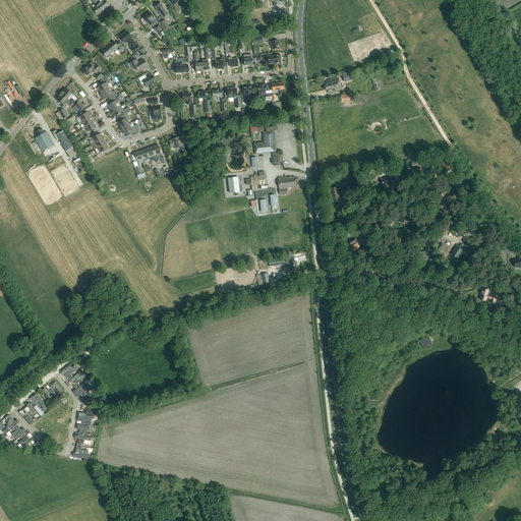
[(98,15),(104,10),(95,0),(91,0),(95,4),(96,4),(97,6),(93,9),(98,15)]
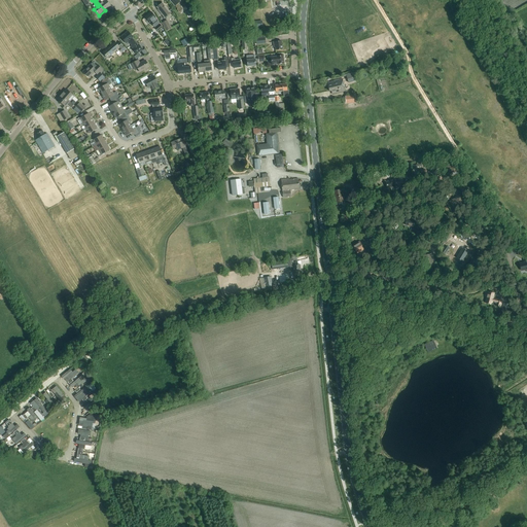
[(96,0),(105,10),(110,6),(105,0),(102,2),(100,0),(96,0)]
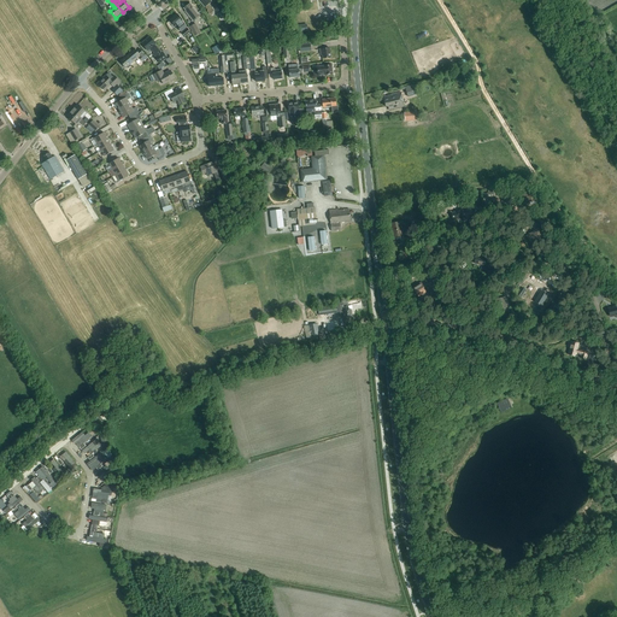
[(199,0),(205,7),(207,11),(210,15),(215,11),(209,5),(211,4),(210,3),(211,1),(210,0),(198,0),(199,0)]
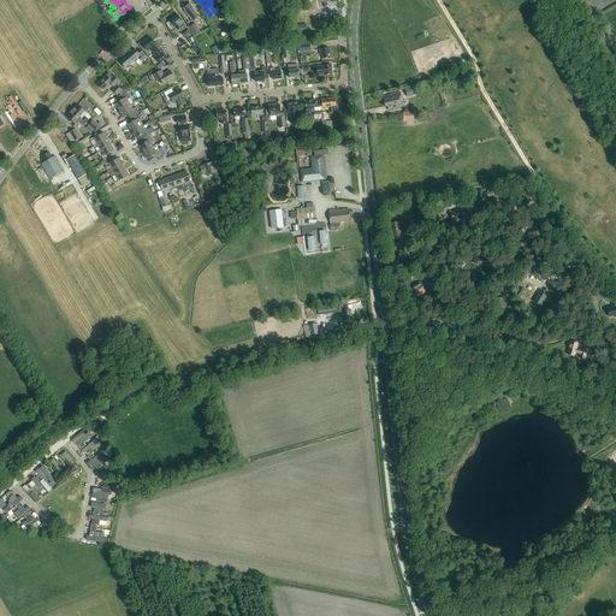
[(225,19),(217,4),(212,6),(217,12),(221,22),(225,19)]
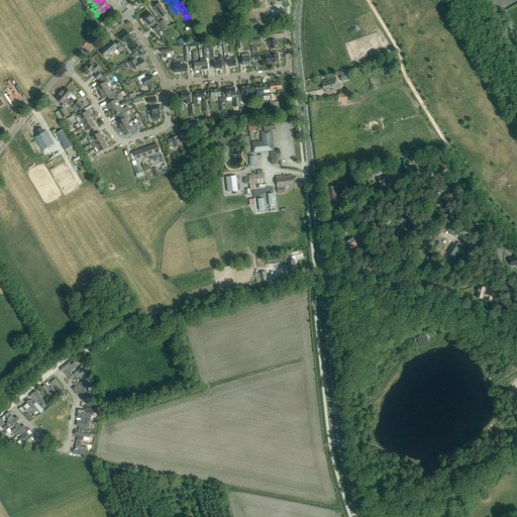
[(162,17),(168,13),(161,4),(160,5),(159,4),(154,7),(156,9),(156,10),(162,17)]
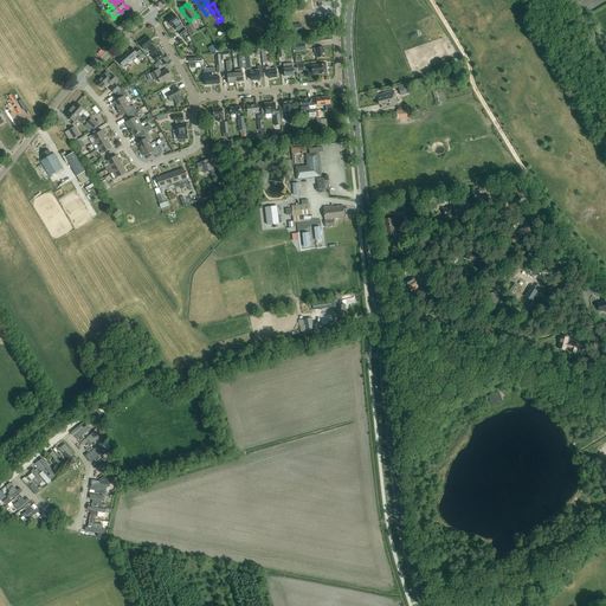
[(178,27),(181,25),(179,20),(174,13),(167,19),(172,26),(175,24),(178,27)]
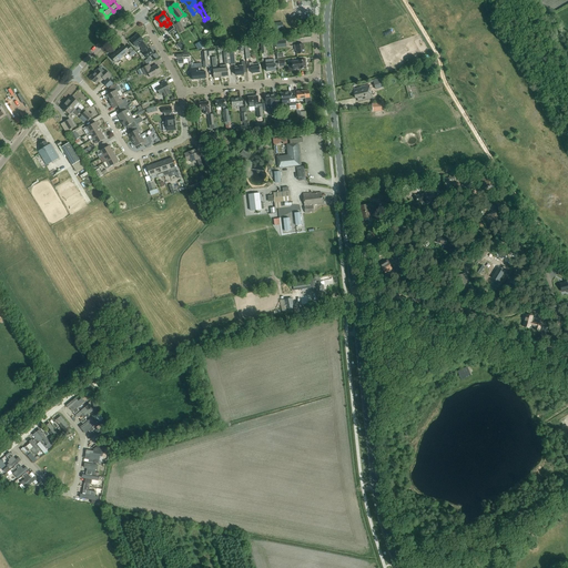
[(184,30),(180,21),(174,24),(179,33),(184,30)]
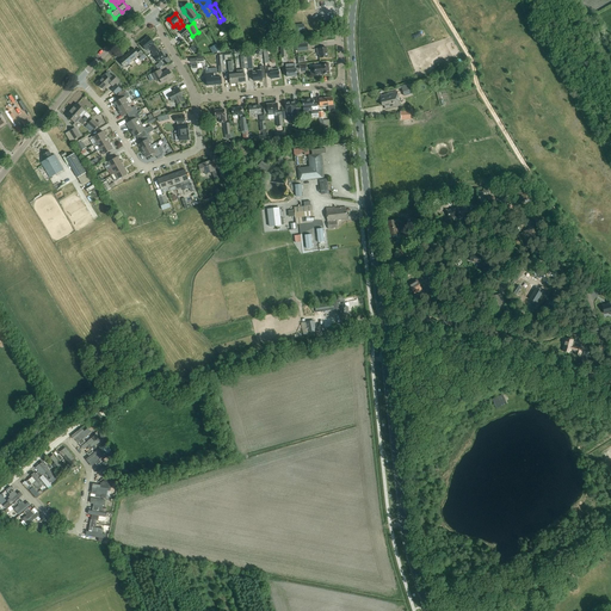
[(161,51),(160,53),(153,44),(154,43),(148,36),(140,43),(146,50),(149,48),(153,53),(152,54),(159,62),(165,57),(161,51)]
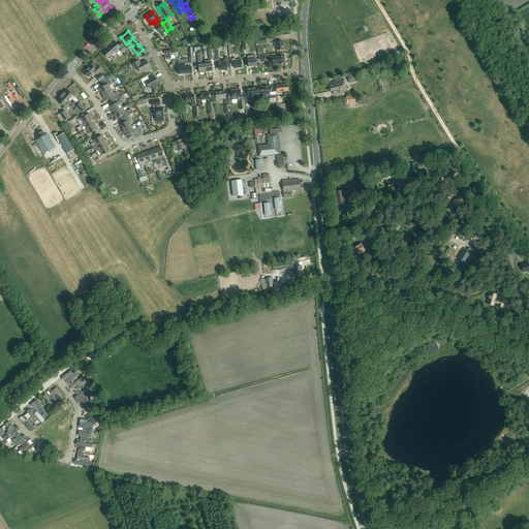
[(163,42),(167,47),(173,42),(168,38),(163,42)]
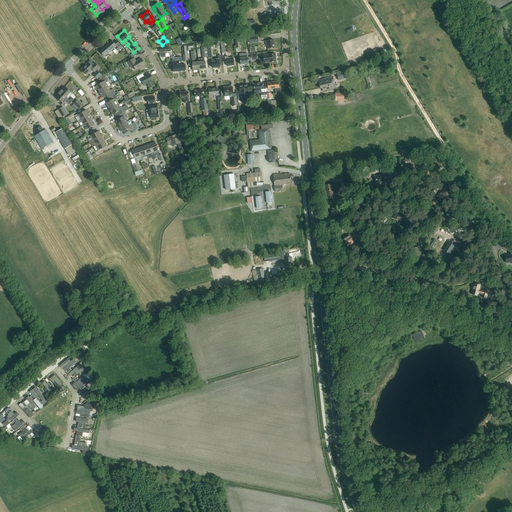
[(108,56),(108,54),(107,54),(115,47),(119,51),(122,48),(116,40),(114,43),(112,41),(99,51),(102,53),(104,56),(105,57),(107,57),(108,56)]
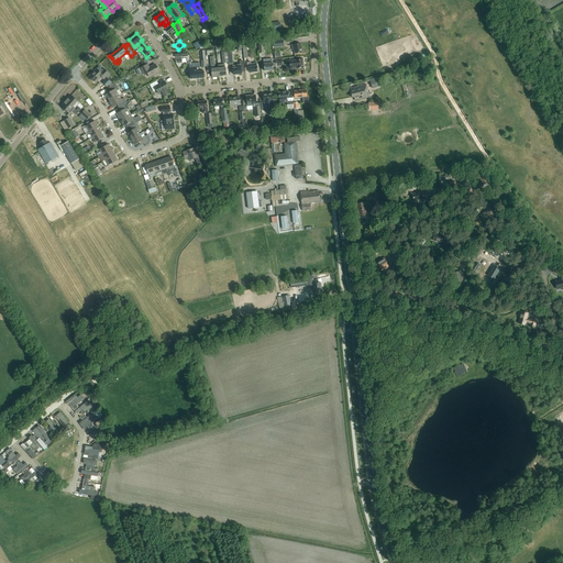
[(295,54),(301,53),(300,44),(291,45),(293,51),(295,51),(295,54)]
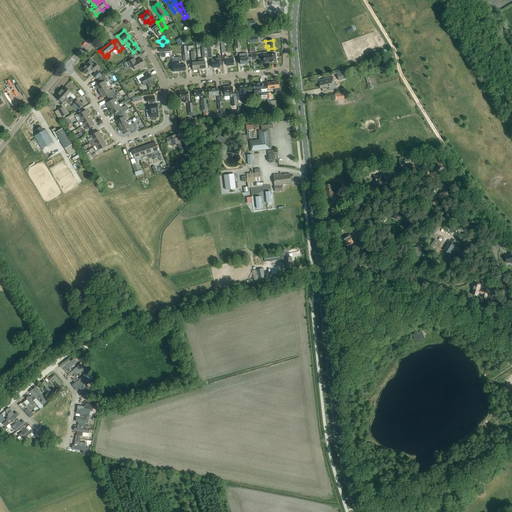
[(199,68),(198,62),(196,62),(194,52),(191,52),(192,59),(192,63),(193,70),(197,69),(199,68)]
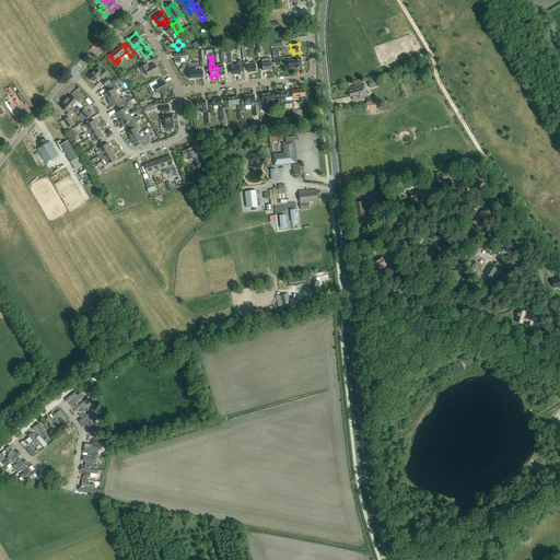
[(271,70),(272,70),(271,67),(273,67),(273,62),(271,62),(270,62),(270,58),(261,59),(263,63),(263,71),(267,70),(267,71),(271,71),(271,70)]
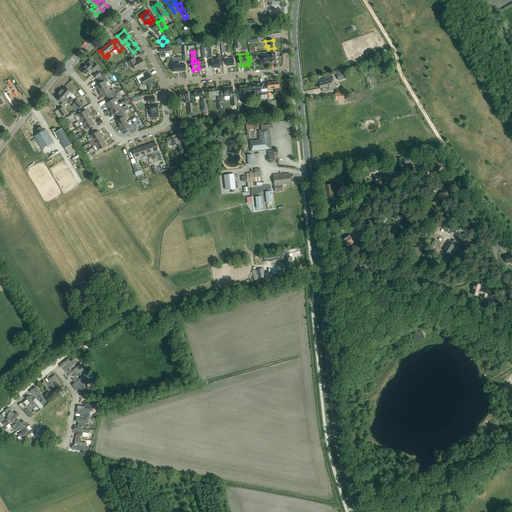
[(276,62),(275,54),(269,54),(269,55),(263,56),(264,63),(270,62),(270,63),(276,62)]
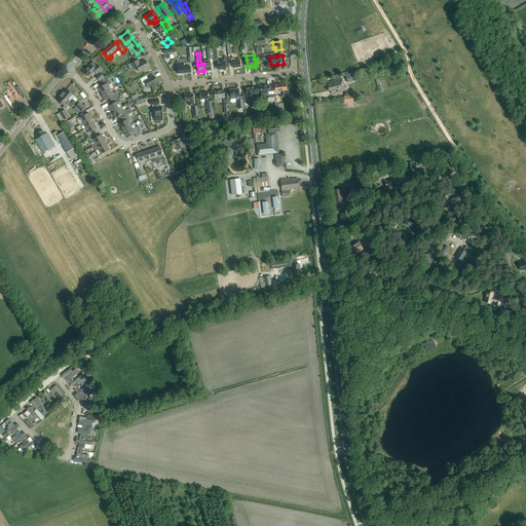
[(228,67),(227,57),(223,57),(223,61),(217,62),(218,70),(226,69),(226,67),(228,67)]
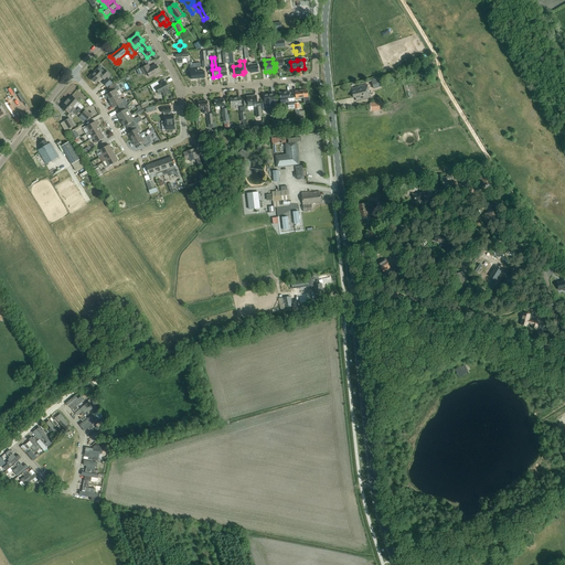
[(258,64),(252,64),(252,63),(248,63),(248,67),(249,67),(251,73),(259,72),(258,64)]
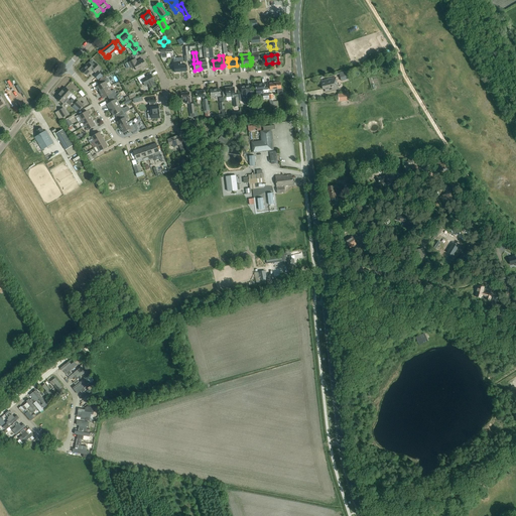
[(142,58),(137,61),(135,58),(129,62),(132,69),(135,68),(137,71),(146,66),(142,58)]
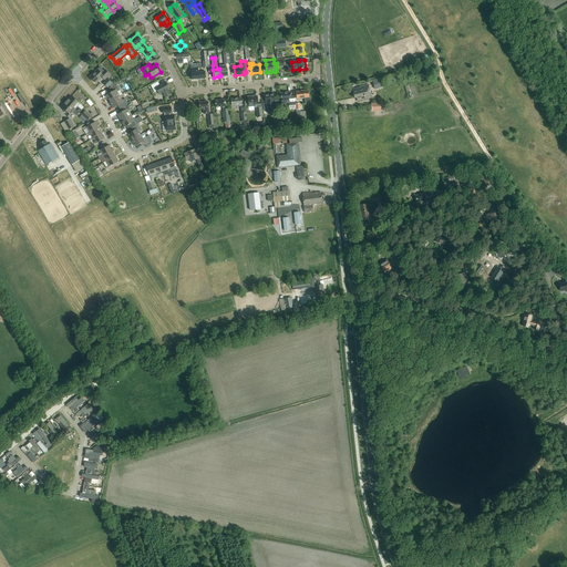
[(98,70),(90,78),(95,83),(102,78),(104,80),(110,74),(105,70),(103,71),(100,68),(98,70)]
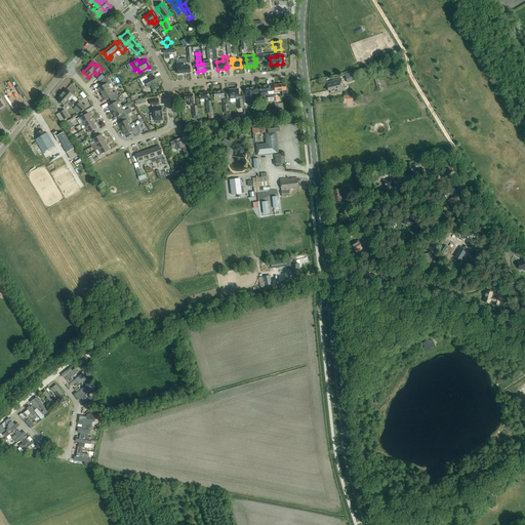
[(99,73),(95,77),(99,82),(105,77),(103,75),(99,73)]
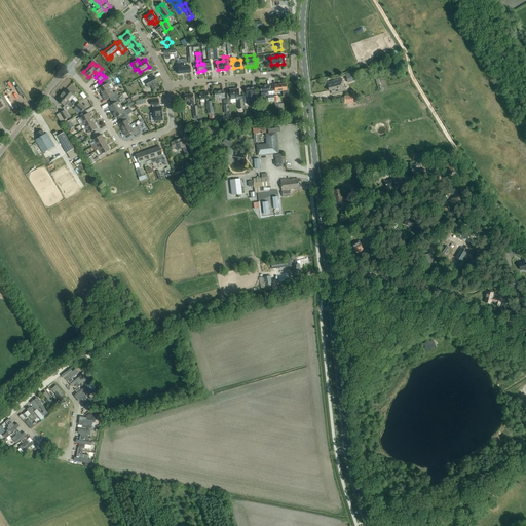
[(345,75),(348,83),(354,81),(352,73),(345,75)]
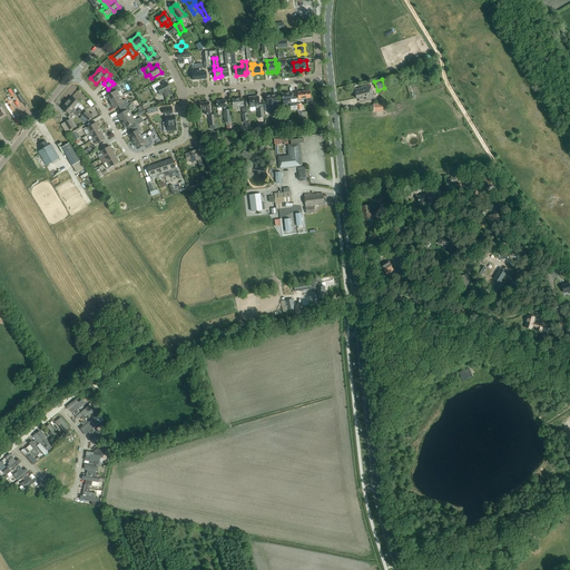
[(172,95),(169,90),(170,90),(167,82),(160,86),(158,82),(151,86),(155,94),(158,91),(160,95),(163,94),(165,98),(172,95)]
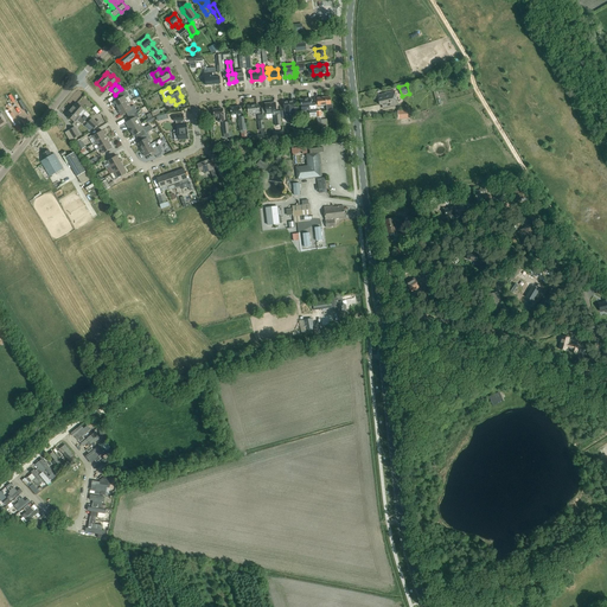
[(117,109),(129,103),(126,98),(129,96),(126,90),(116,96),(119,100),(114,102),(117,109)]
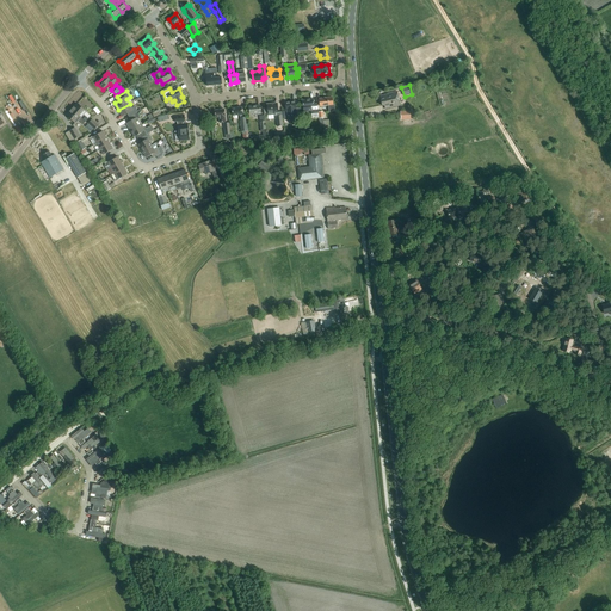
[(386,109),(400,105),(397,91),(388,93),(388,94),(380,96),(382,106),(384,106),(386,109)]
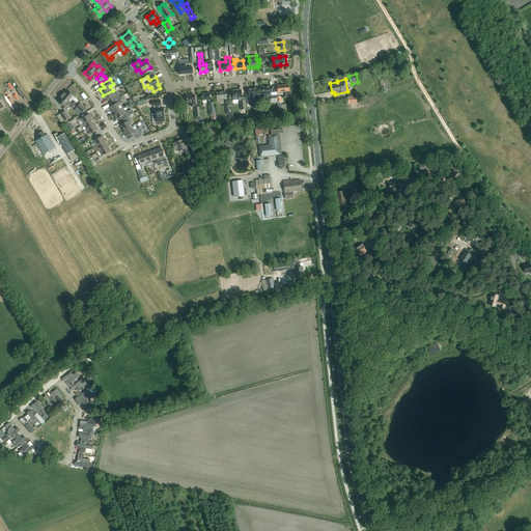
[(289,91),(288,85),(277,86),(278,92),(285,91),(286,98),(291,96),(290,91),(289,91)]
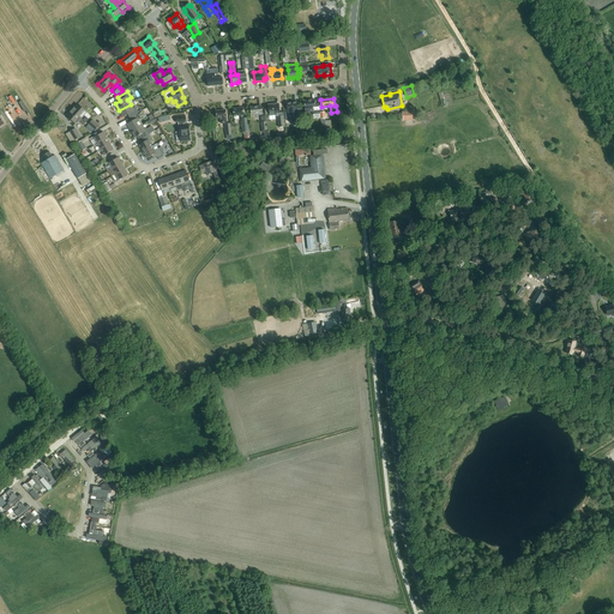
[(320,118),(319,113),(319,104),(315,104),(314,100),(304,101),(305,113),(313,112),(313,118),(320,118)]
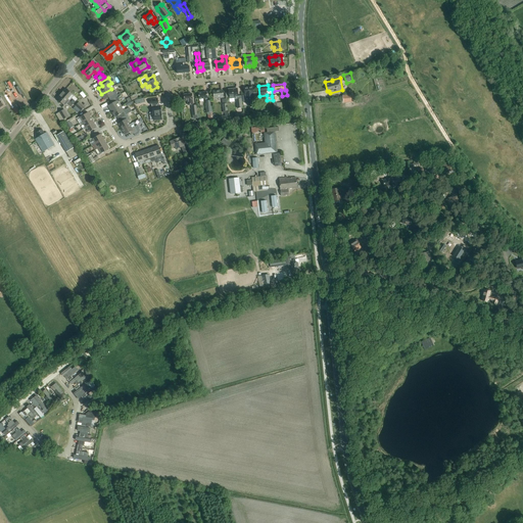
[(253,93),(252,87),(244,88),(245,94),(245,98),(253,97),(253,93)]
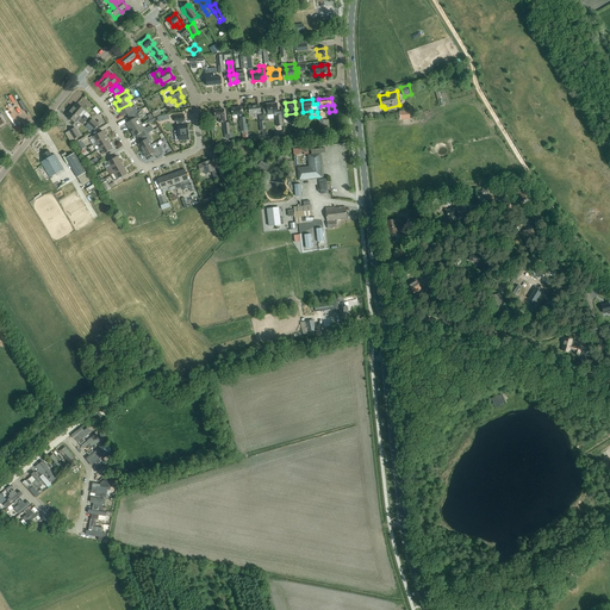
[(73,106),(72,109),(85,122),(87,118),(83,114),(86,112),(76,104),(74,107),(73,106)]
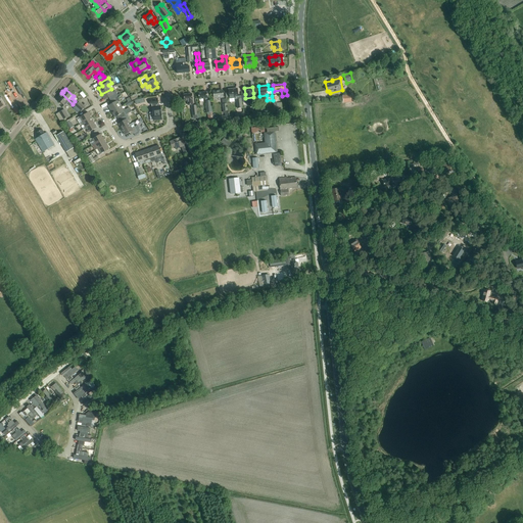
[(110,100),(117,96),(119,96),(115,91),(113,92),(111,89),(101,94),(104,99),(108,97),(110,100)]
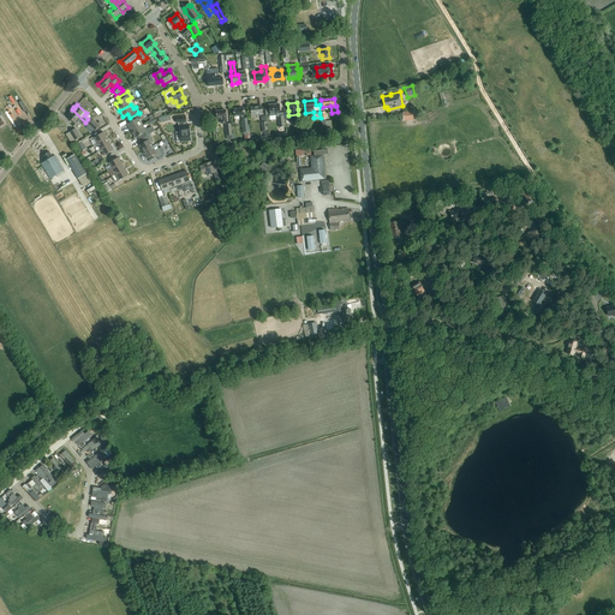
[(285,127),(284,115),(281,117),(279,105),(268,106),(269,109),(269,114),(269,115),(275,115),(275,117),(278,117),(279,127),(285,127)]
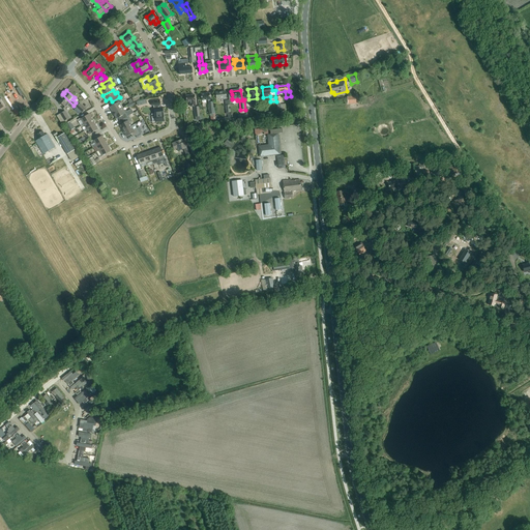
[(206,100),(210,99),(209,93),(201,94),(202,102),(203,104),(205,102),(206,101),(206,100)]
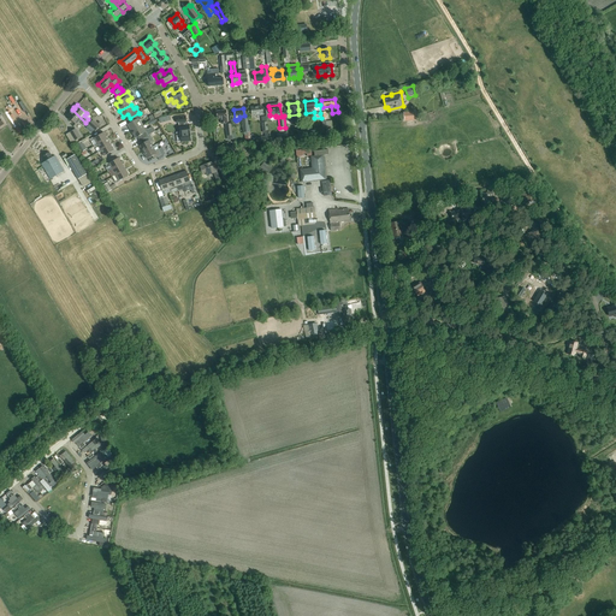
[(83,125),(86,123),(72,110),(70,112),(70,113),(67,117),(76,124),(78,122),(83,125)]
